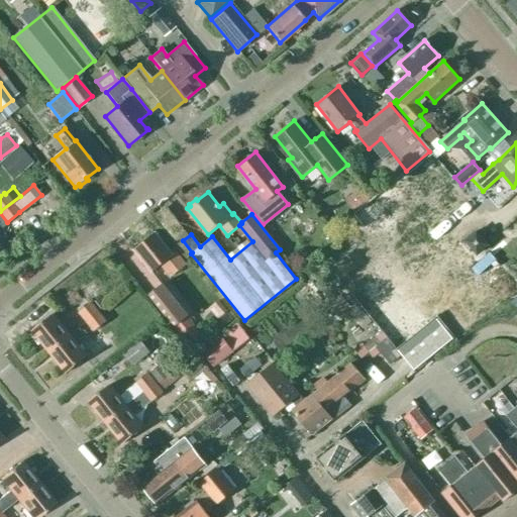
[(154,232),(133,249),(151,271),(162,264),(169,272),(180,263),(154,232)]
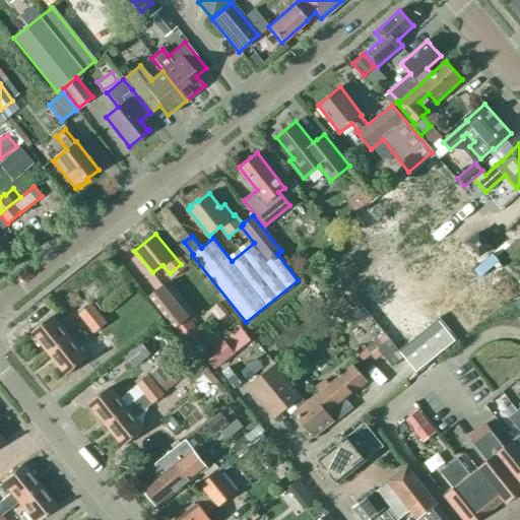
[(106,272),(115,282),(125,273),(117,263),(106,272)]
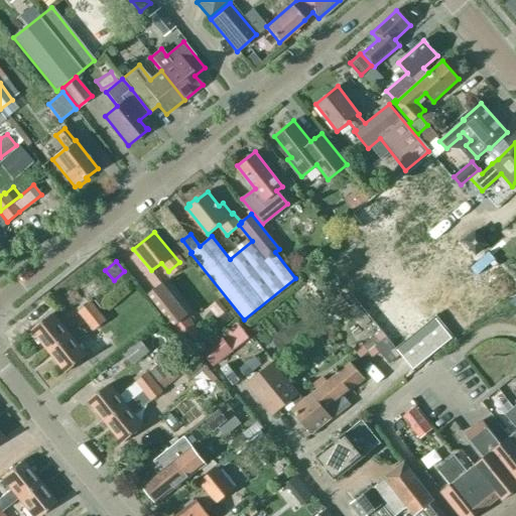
[(148,293),(174,325),(189,311),(163,281),(148,293)]
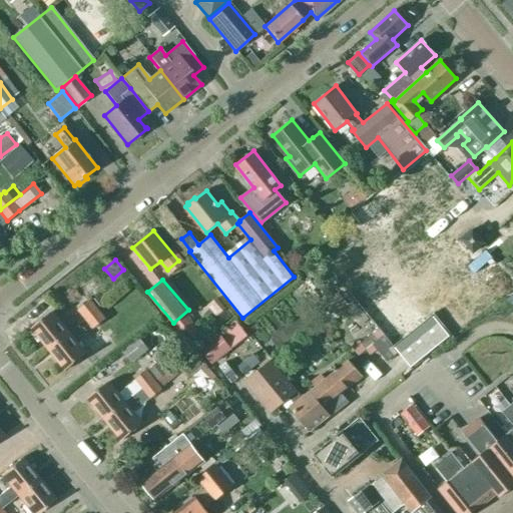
[(207,304),(215,315),(225,308),(216,297),(207,304)]
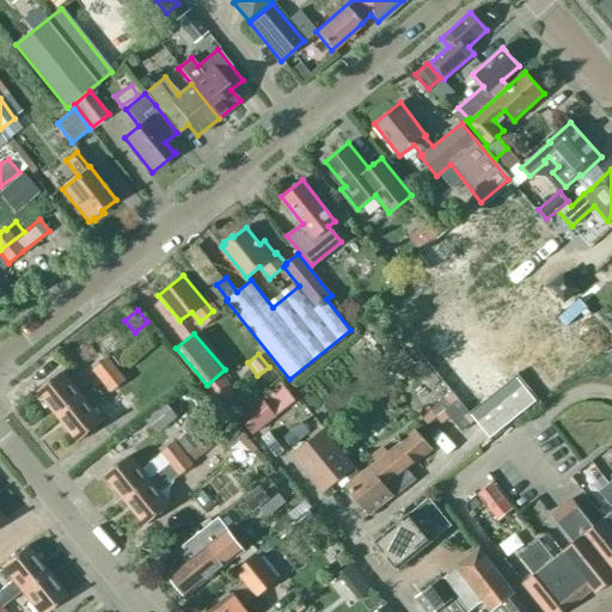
[(103,380),(117,368),(109,357),(95,368),(103,380)]
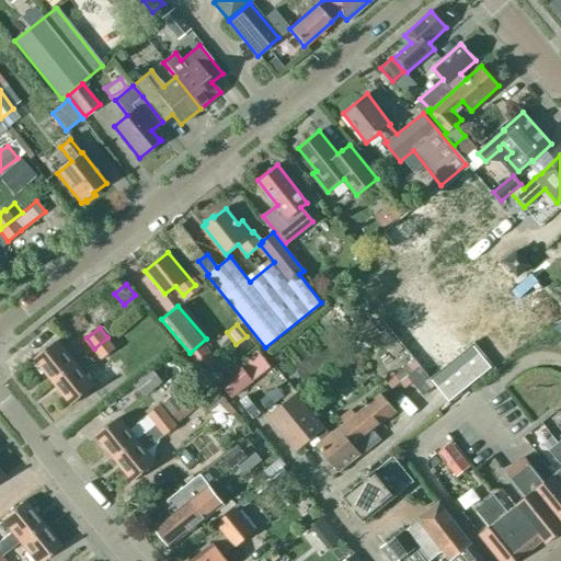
[(115,348),(107,338),(94,348),(102,358),(115,348)]
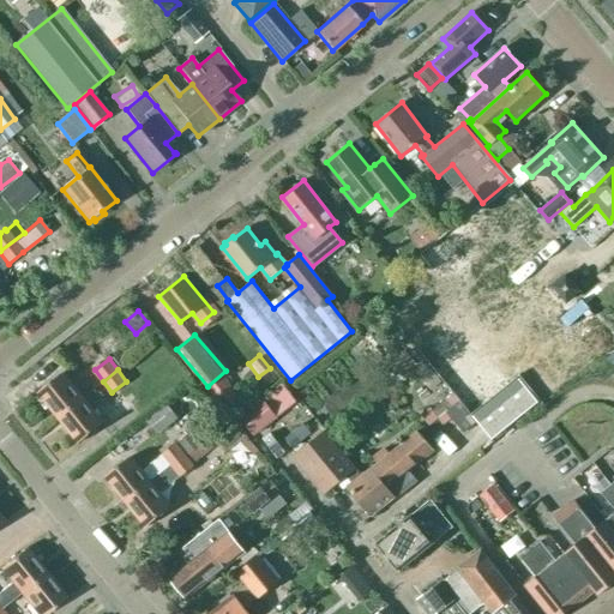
[(64,373),(38,393),(59,419),(84,398),(83,397),(64,373)]
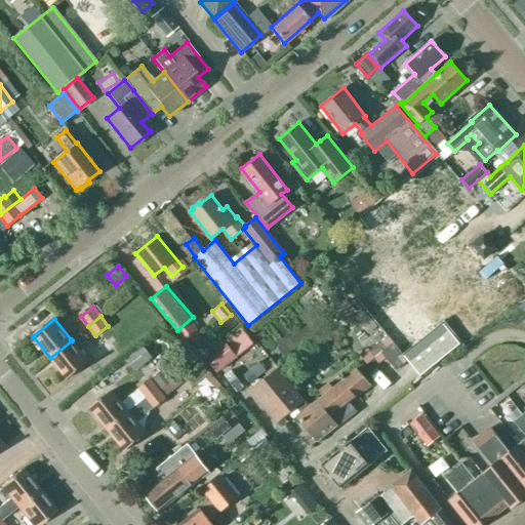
[(71,339),(72,340),(50,358),(67,379),(89,362),(76,347),(85,338),(80,331),(71,339)]
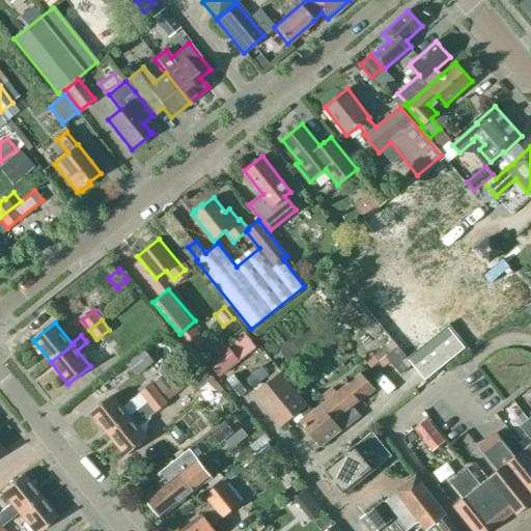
[(126,362),(135,374),(154,360),(143,347),(126,362)]
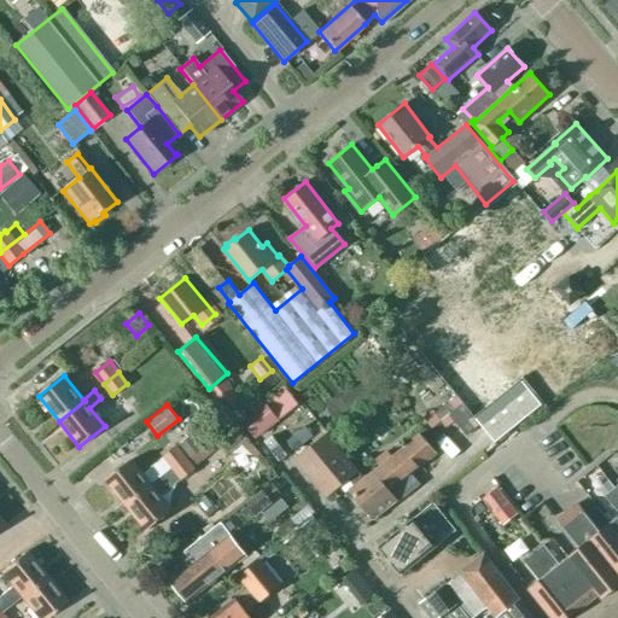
[(240,420),(250,436),(275,420),(266,404),(240,420)]
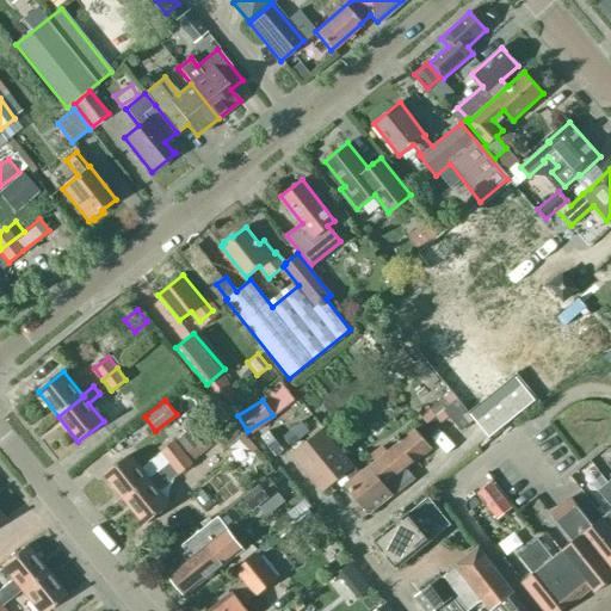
[(371,455),(376,462),(370,467),(387,487),(386,488),(392,495),(393,498),(417,479),(407,468),(432,449),(417,430),(415,429),(402,439),(400,438),(397,439),(400,442),(388,451),(383,446),(371,455)]
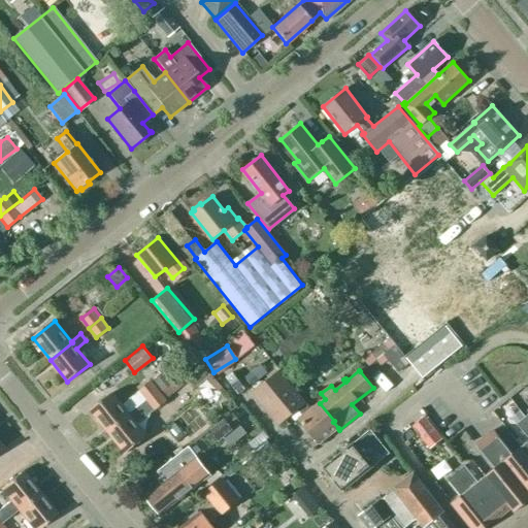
[(338,428),(333,422),(334,421),(320,403),(311,409),(281,371),(254,393),(279,424),(294,413),(319,444),(338,428)]
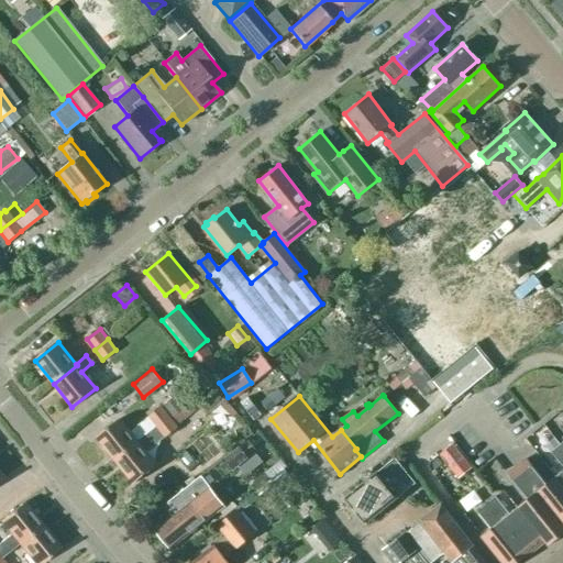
[(114,460),(170,416),(162,405),(146,417),(130,431),(120,418),(97,438),(114,460)]
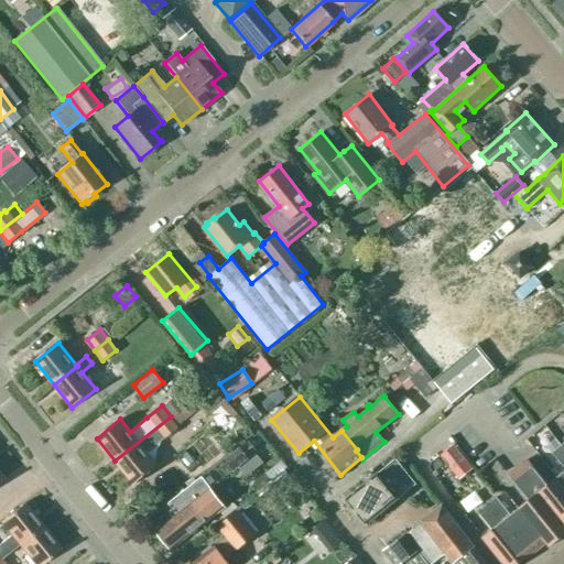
[(164,437),(179,426),(171,416),(115,461),(133,484),(156,465),(147,453),(164,437)]
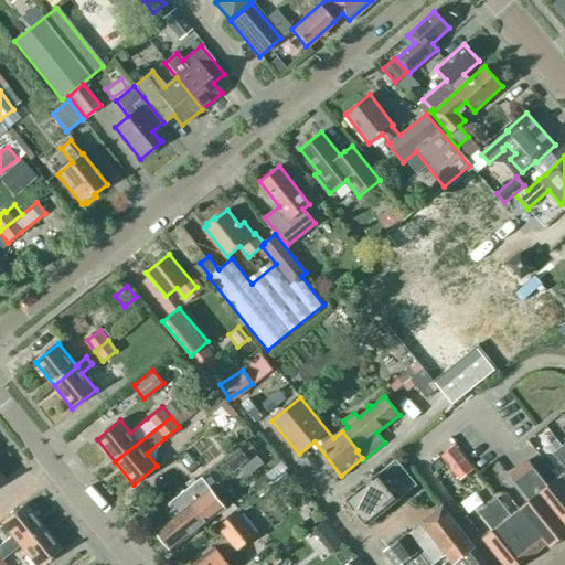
[(440,454),(459,479),(472,468),(454,444),(440,454)]
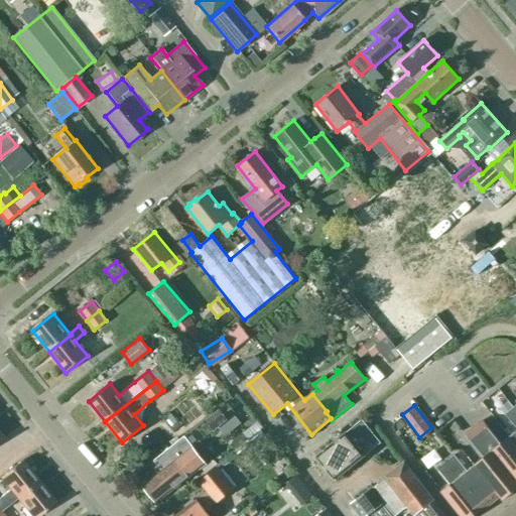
[(505,413),(515,426),(515,430),(510,436),(515,443),(515,409),(513,406),(505,413)]
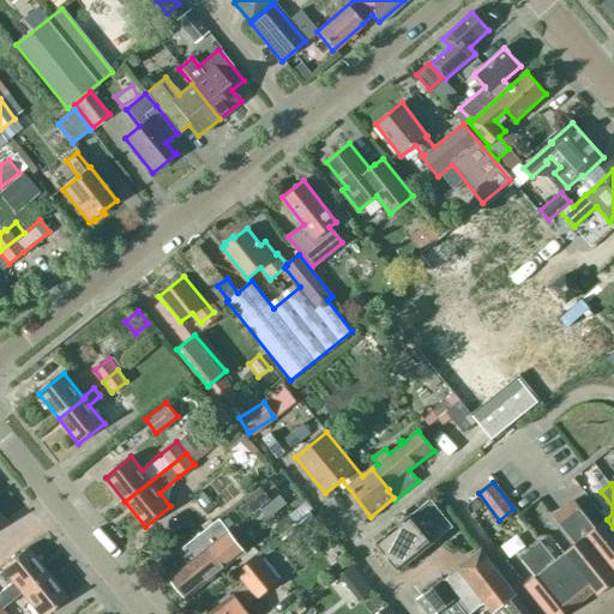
[(262,485),(245,498),(254,511),(271,498),(262,485)]
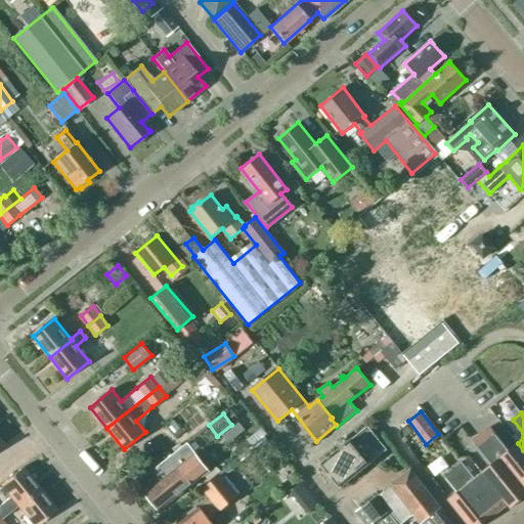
[(367,426),(321,463),(340,486),(387,449),(367,426)]
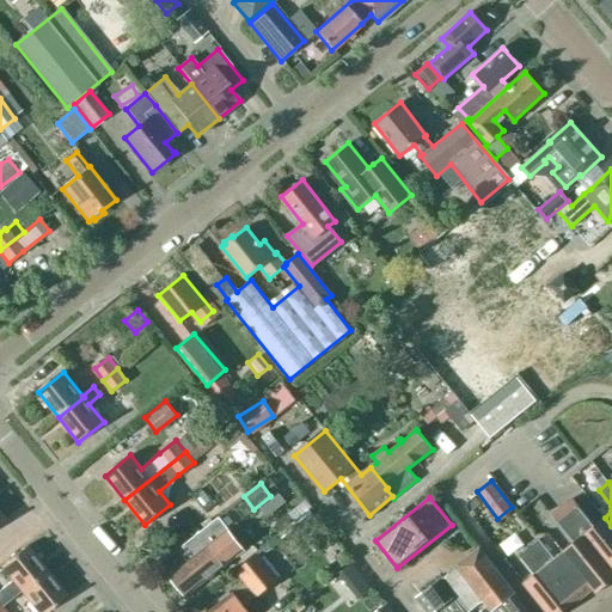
[(611,568),(611,526),(605,518),(594,526),(571,497),(562,506),(611,568)]
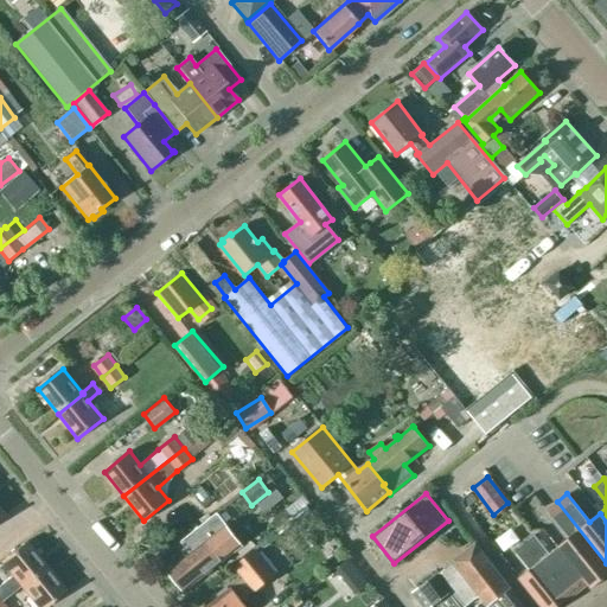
[(547,510),(569,537),(560,545),(589,582),(606,568),(606,563),(557,502),(547,510)]
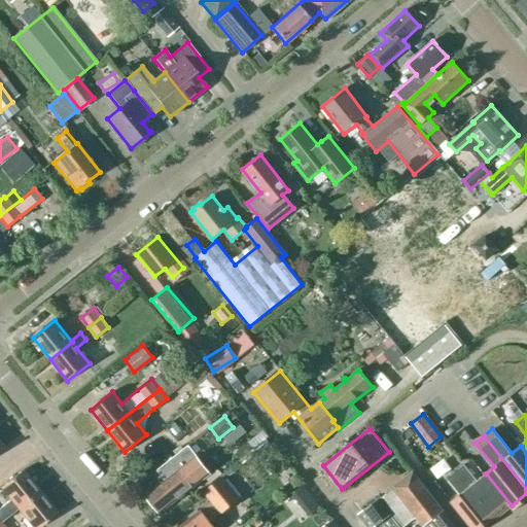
[(166,481),(145,497),(159,514),(191,487),(192,488),(211,473),(187,446),(156,470),(166,481)]
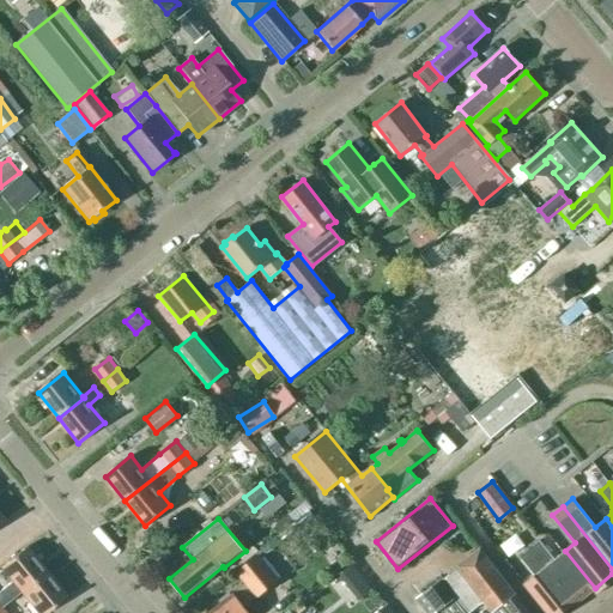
[(565,551),(556,559),(539,540),(519,557),(534,576),(525,584),(546,612),(564,612),(595,588),(565,551)]
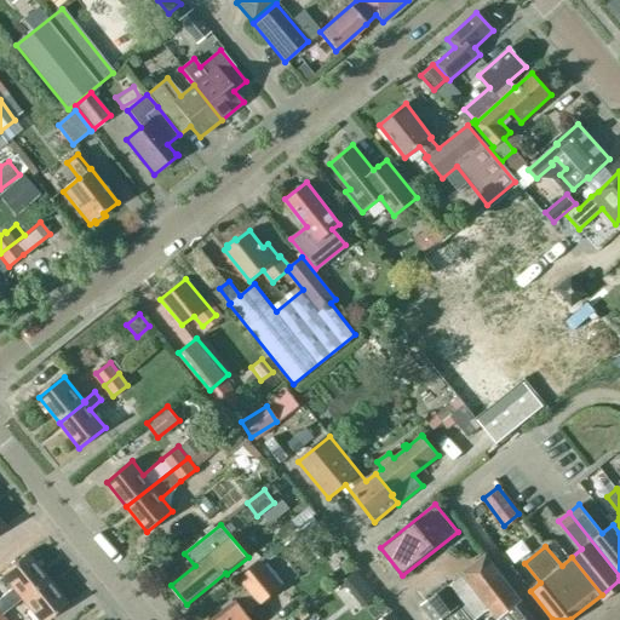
[(13,587),(0,598),(0,614),(1,615),(22,598),(47,578),(27,552),(1,574),(13,587)]
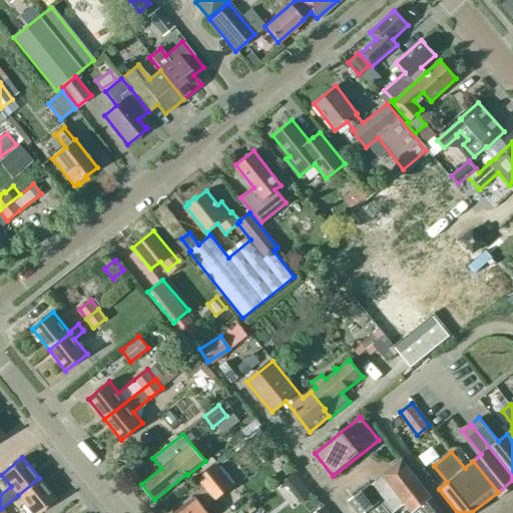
[(417,509),(431,498),(432,498),(403,461),(370,486),(390,512),(393,512),(405,503),(413,512),(417,509)]
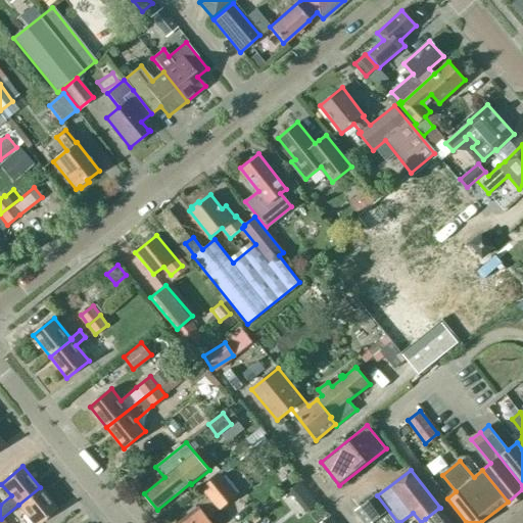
[(211,522),(207,518),(218,509),(219,509),(236,494),(221,474),(202,489),(209,497),(196,508),(195,506),(187,513),(189,515),(178,522),(211,522)]
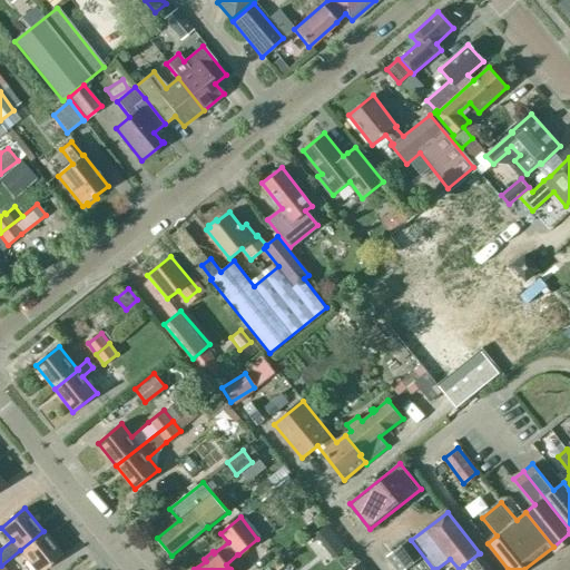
[(20,550),(36,569),(42,569),(62,554),(43,531),(20,550)]
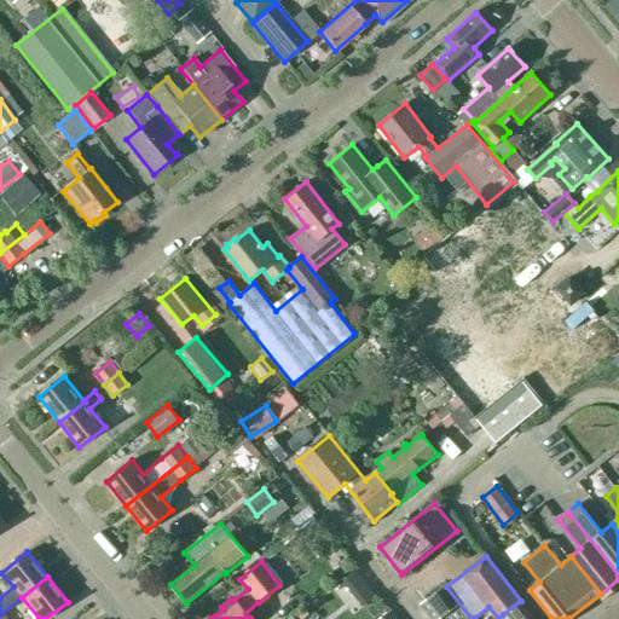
[(467,618),(458,606),(445,588),(422,605),(432,618),(439,618),(449,613),(453,618),(467,618)]
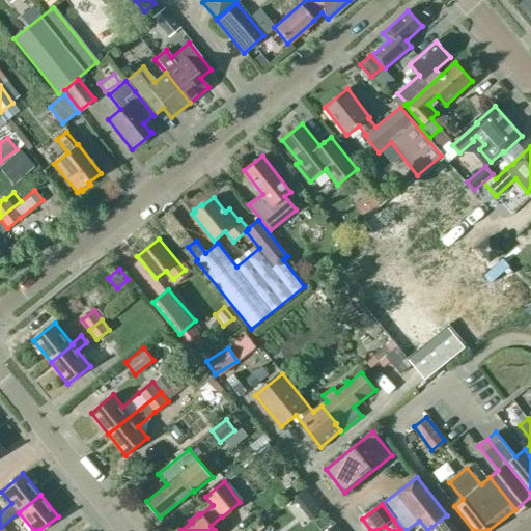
[(431,527),(434,530),(431,530),(456,530),(446,515),(431,527)]
